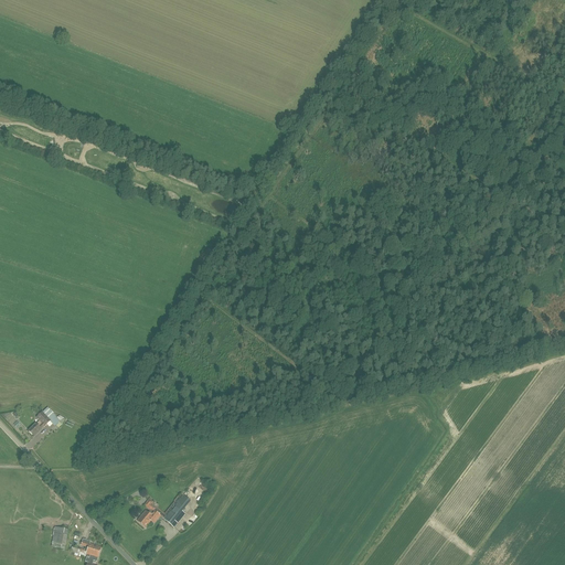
[(55,426),(56,425),(60,422),(46,408),(43,413),(42,412),(36,417),(40,420),(36,424),(29,430),(34,437),(42,429),(44,426),(45,426),(51,420),(55,426)]
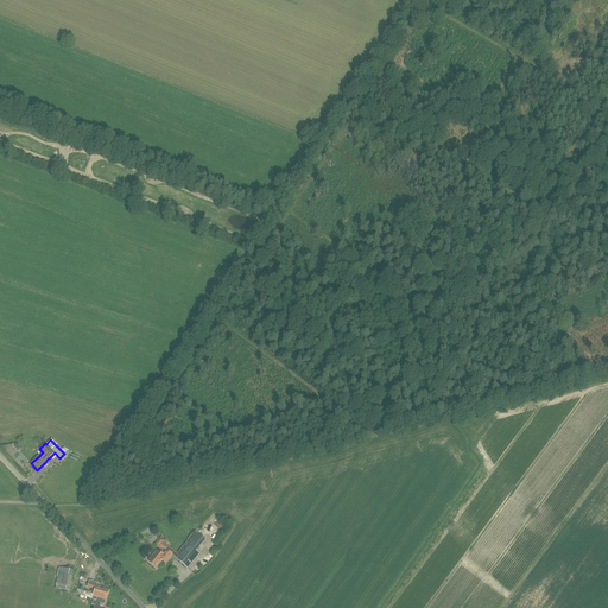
[(19,462),(24,457),(19,453),(13,457),(19,462)]
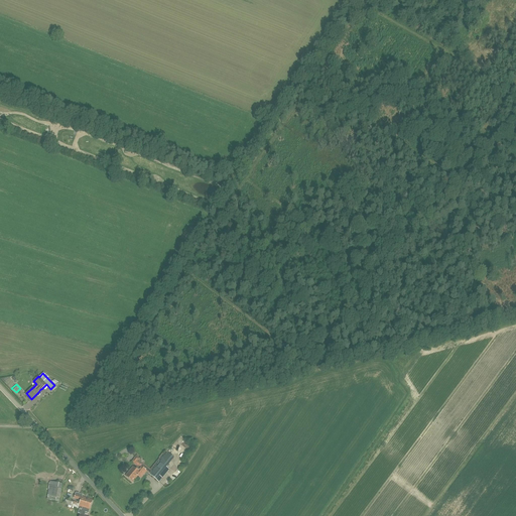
[(164,456),(159,462),(149,474),(159,482),(169,470),(166,468),(174,459),(165,452),(163,455),(164,456)]
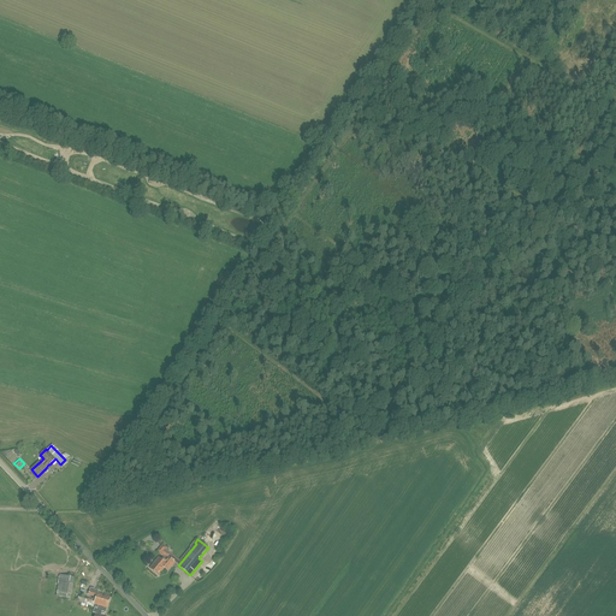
[(163,556),(166,560),(164,562),(159,558),(149,568),(158,575),(164,568),(167,570),(175,562),(167,557),(170,555),(167,554),(164,551),(166,548),(163,544),(160,546),(157,551),(163,556)]
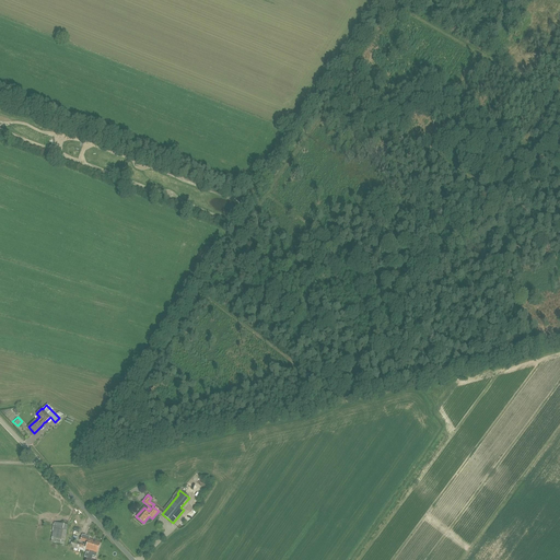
[(66,524),(62,523),(57,521),(54,531),(68,535),(70,525),(66,524)]
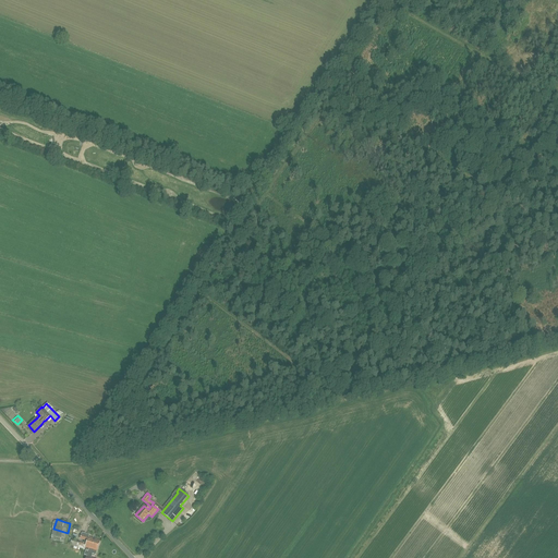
[(85,548),(88,549),(89,549),(89,546),(92,547),(94,543),(93,542),(94,540),(88,537),(89,535),(82,533),(80,538),(84,541),(83,544),(72,540),(70,545),(84,549),(85,548)]
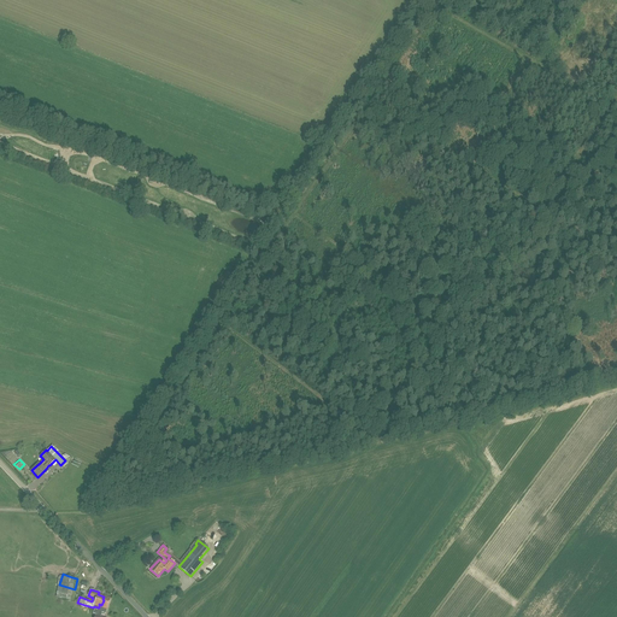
[(95,607),(93,613),(97,615),(98,611),(105,613),(107,606),(110,598),(104,597),(103,599),(104,600),(101,605),(99,604),(99,607),(98,607),(98,609),(95,607)]
